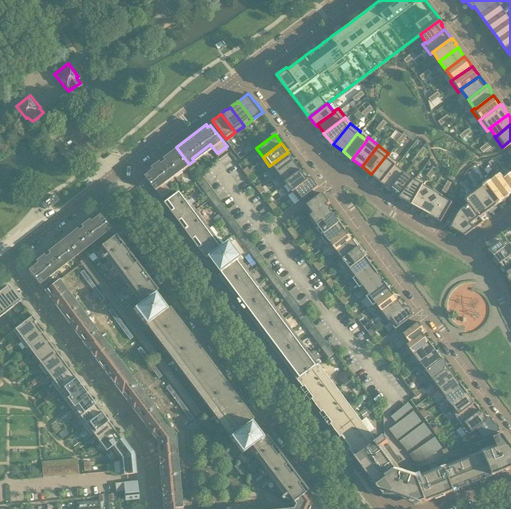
[(183,168),(189,164),(176,147),(146,170),(147,172),(145,174),(161,196),(170,189),(163,179),(181,165),(183,168)]
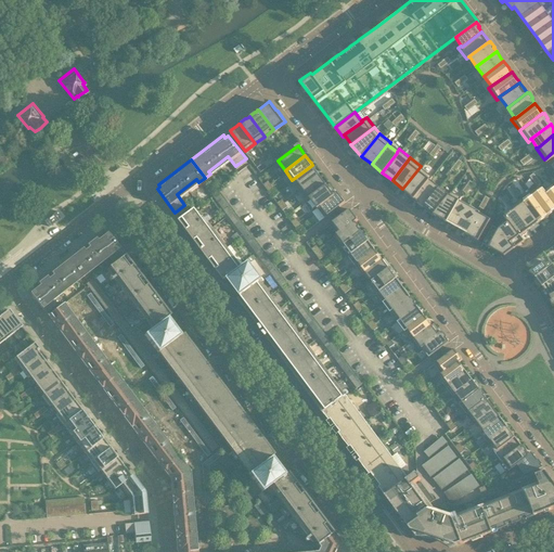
[(312,165),(292,180),(299,189),(319,174),(318,172),(317,170),(312,165)]
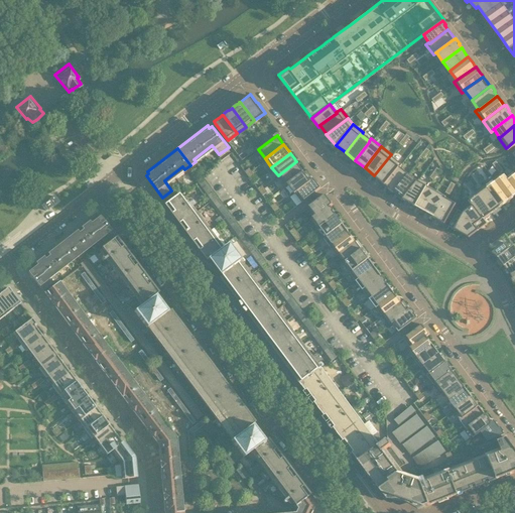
[(391,154),(374,175),(384,182),(398,164),(399,165),(401,162),(391,154)]
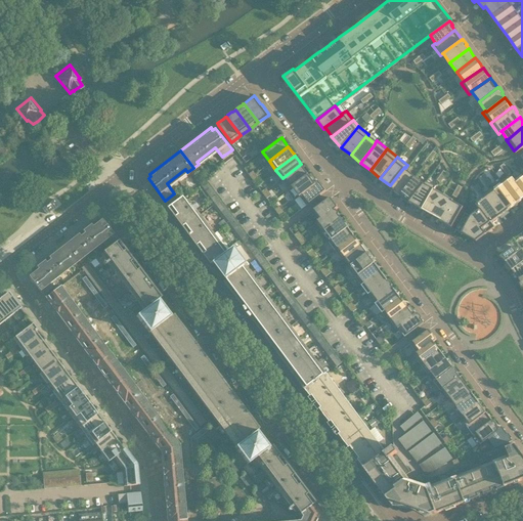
[(301,164),(282,178),(289,187),(308,173),(307,172),(306,170),(301,164)]
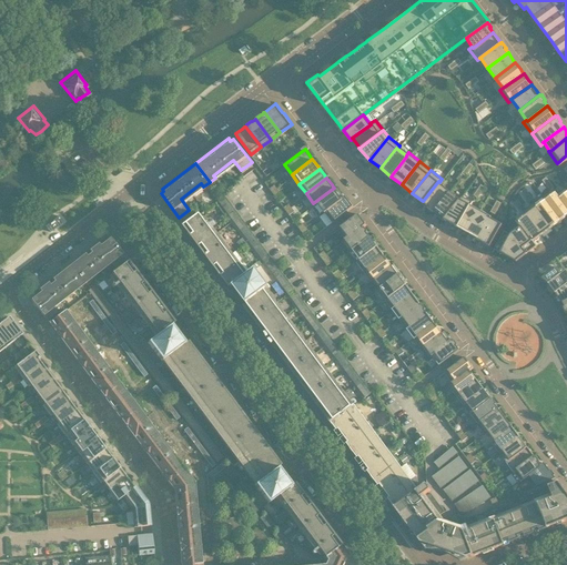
[(438,181),(423,201),(427,205),(426,207),(432,211),(433,210),(448,190),(439,182),(438,181)]
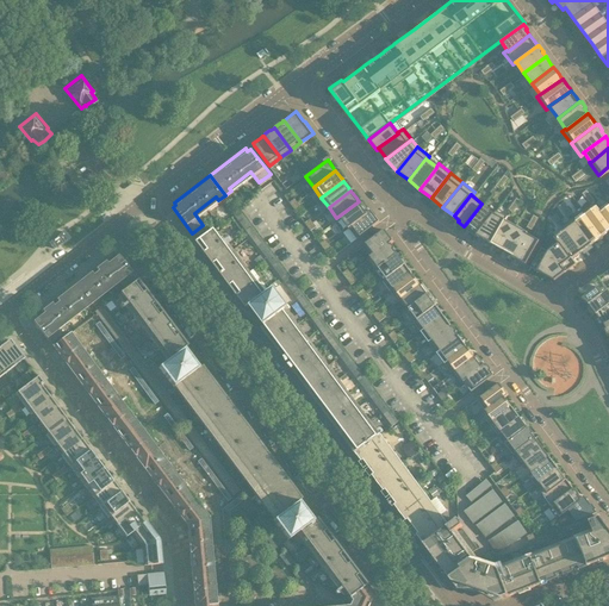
[(597,206),(596,207),(608,223),(608,201),(607,199),(597,206)]
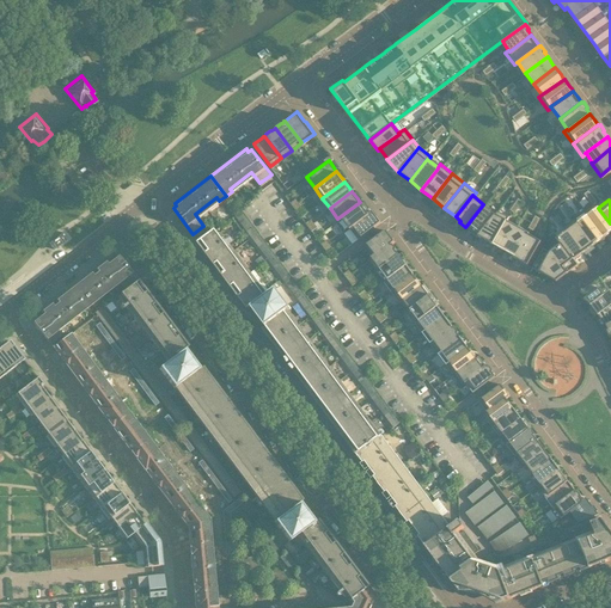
[(594,201),(584,209),(603,234),(610,228),(610,223),(598,208),(599,207),(594,201)]
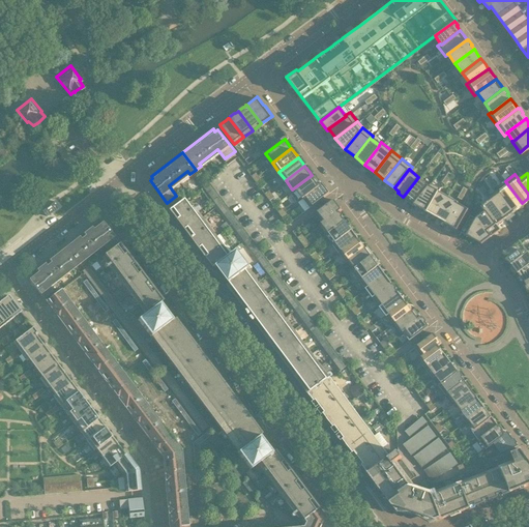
[(312,175),(292,189),(293,191),(295,187),(301,196),(321,181),(318,183),(317,182),(315,180),(312,175)]
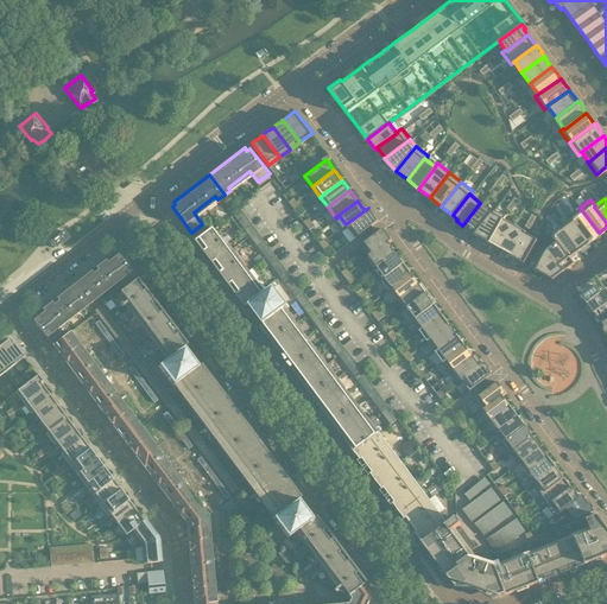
[(480,203),(463,224),(469,229),(468,230),(473,234),(474,233),(492,211),(491,211),(480,203)]
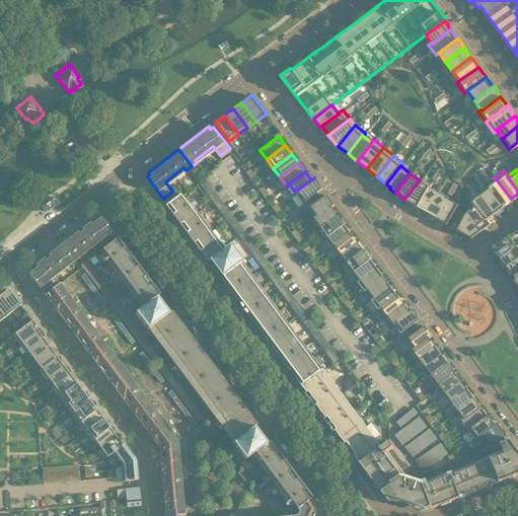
[(333,360),(338,357),(204,176),(199,180),(333,360)]
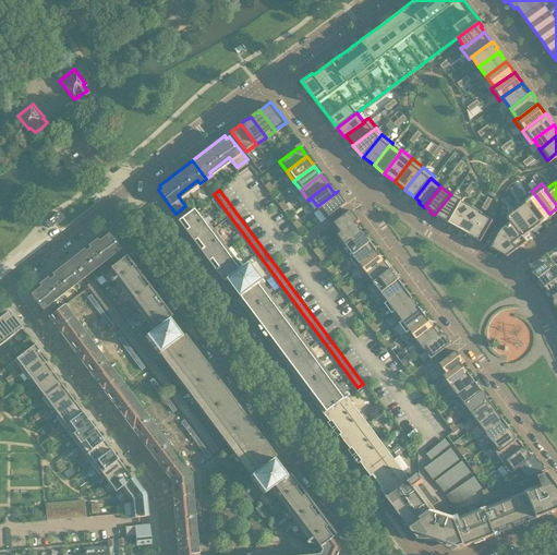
[(338,191),(317,206),(318,207),(325,217),(336,208),(346,202),(346,201),(338,190),(338,191)]
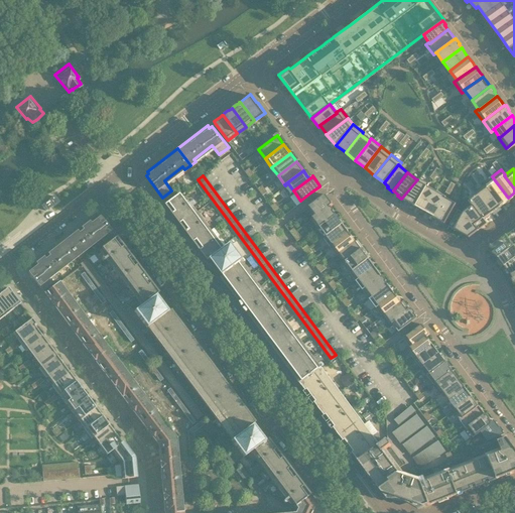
[(417,179),(402,198),(414,205),(414,204),(425,184),(426,184),(428,181),(418,176),(416,179),(417,179)]
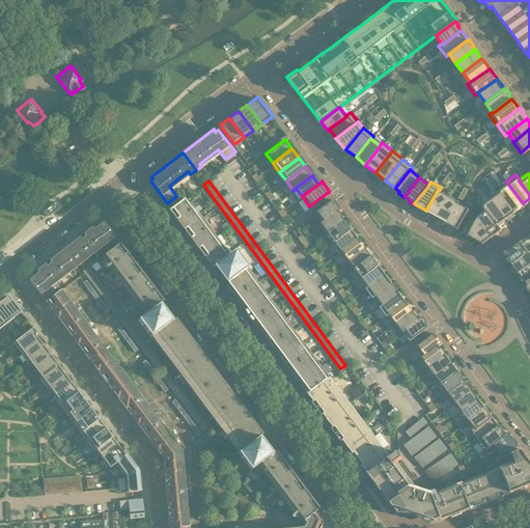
[(506,182),(497,189),(513,211),(523,203),(506,182)]
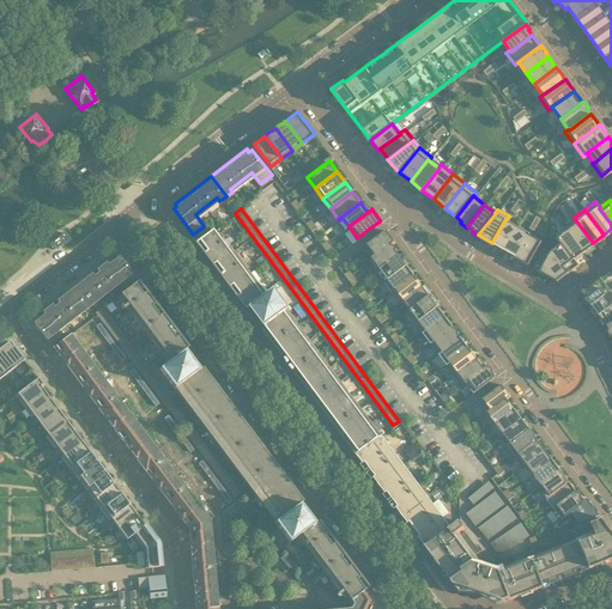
[(574,218),(563,226),(565,229),(567,229),(583,250),(593,243),(574,218)]
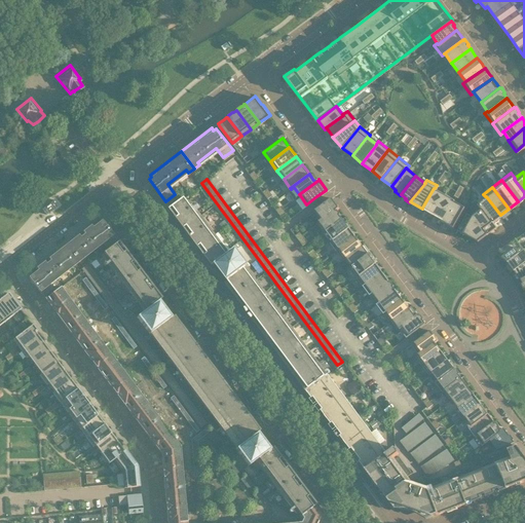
[(434,188),(422,208),(432,214),(443,193),(435,188),(434,188)]
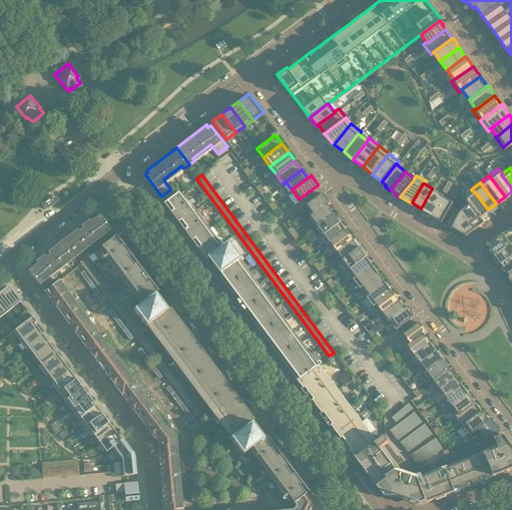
[(432,188),(421,208),(430,213),(431,213),(441,194),(442,194),(442,193),(432,188)]
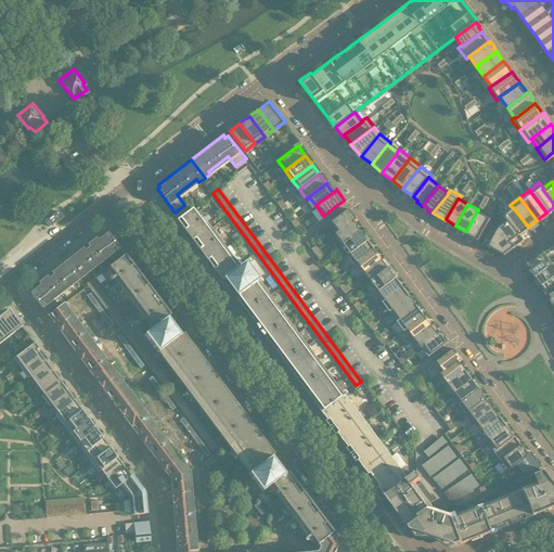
[(194,206),(179,217),(179,218),(224,279),(227,277),(240,294),(237,296),(322,410),(343,395),(258,281),(263,278),(249,259),(240,267),(194,206)]
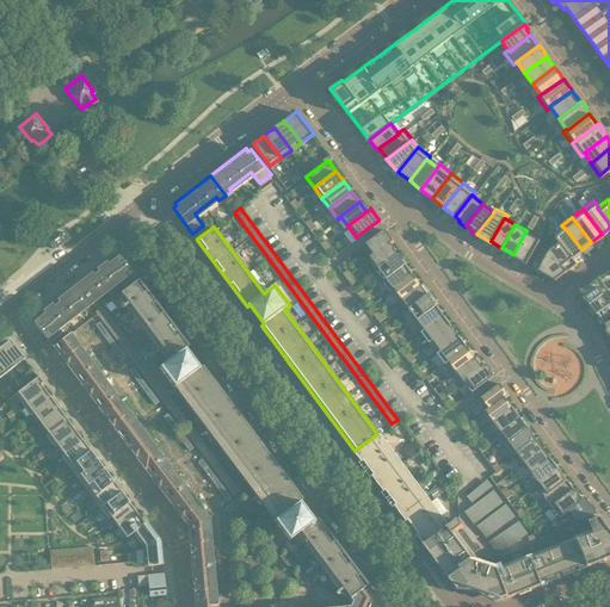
[(374,236),(362,245),(370,254),(367,258),(368,260),(390,243),(389,242),(393,240),(392,237),(390,235),(384,228),(374,236)]
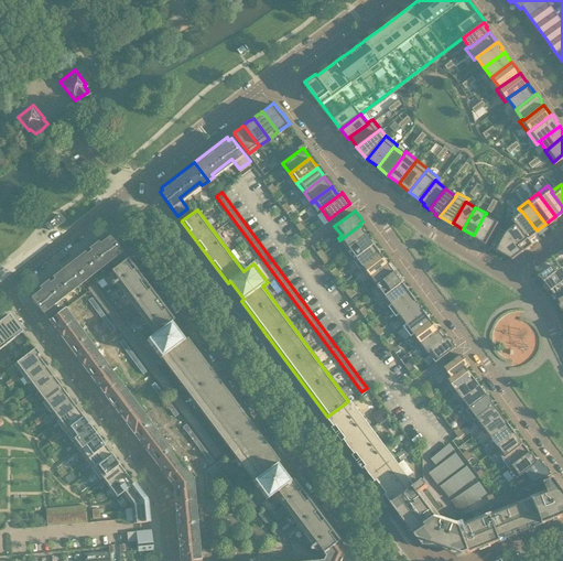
[(520,211),(511,218),(515,224),(516,223),(527,238),(528,237),(537,230),(521,211),(520,211)]
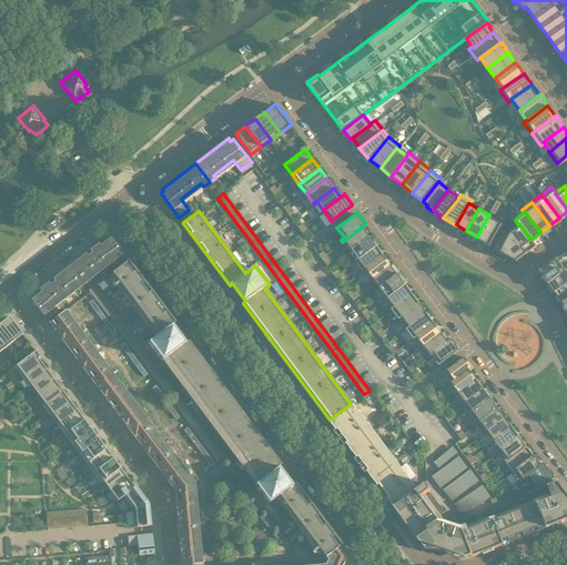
[(476,236),(476,238),(488,244),(502,222),(489,215),(488,215),(477,236),(476,236)]
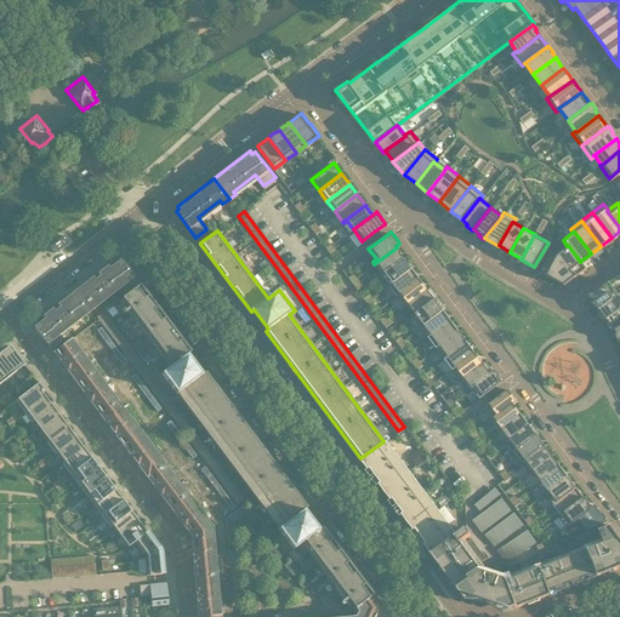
[(66,238),(51,249),(56,255),(70,244),(66,238)]
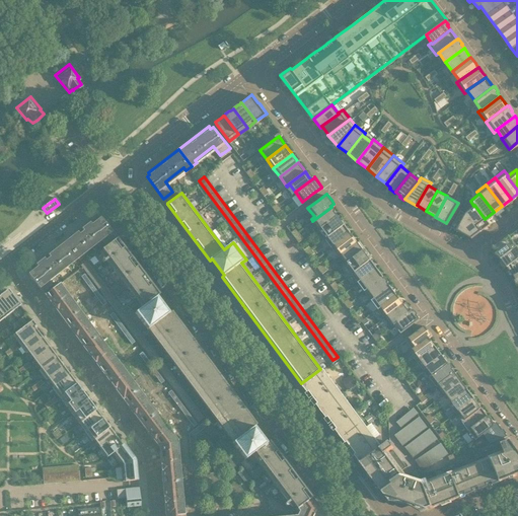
[(473,206),(465,212),(479,230),(482,229),(489,223),(486,218),(485,219),(474,205),(473,206)]
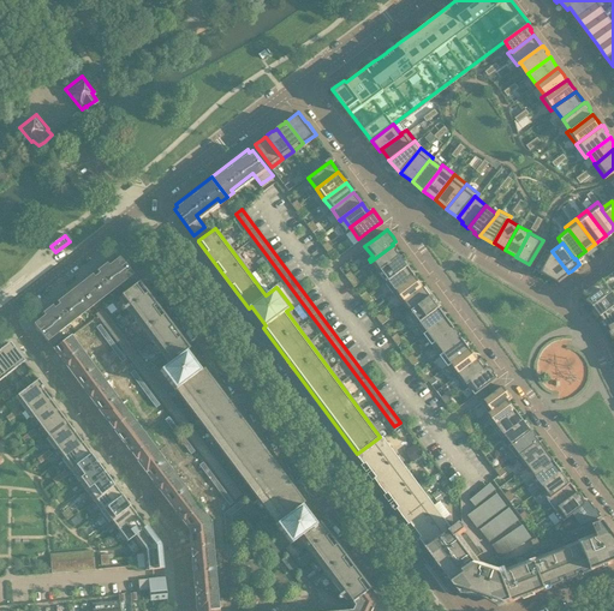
[(393,245),(370,262),(379,273),(400,256),(399,253),(398,252),(397,250),(393,245)]
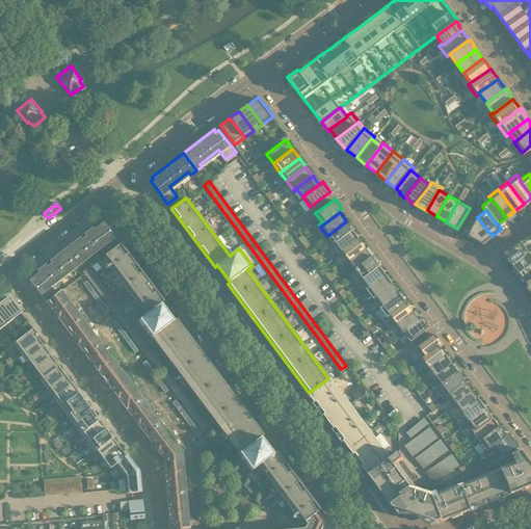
[(471,213),(461,231),(482,243),(492,236),(477,217),(471,213)]
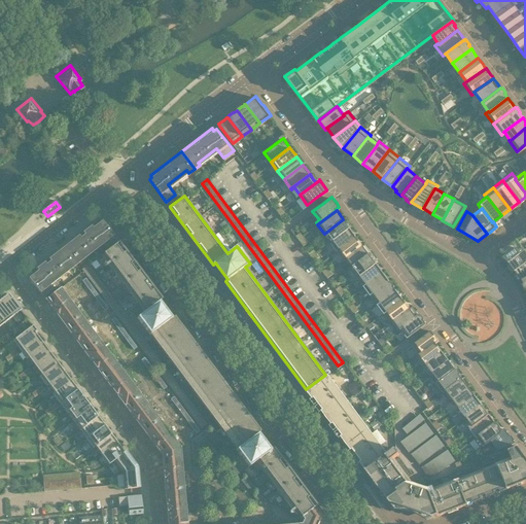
[(81,253),(100,239),(105,246),(115,238),(101,218),(97,221),(96,219),(63,245),(75,262),(83,256),(81,253)]
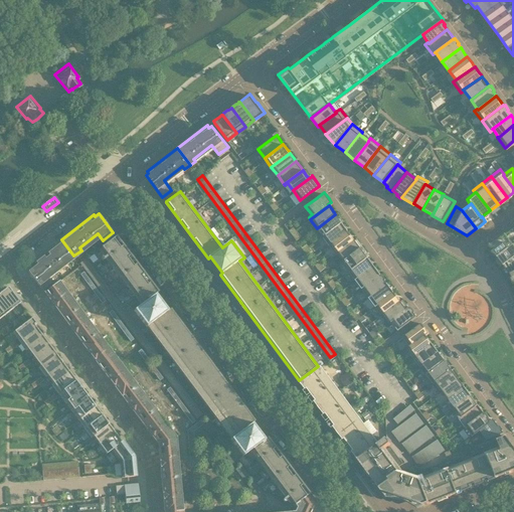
[(335,214),(317,228),(322,235),(341,221),(339,219),(338,217),(335,214)]
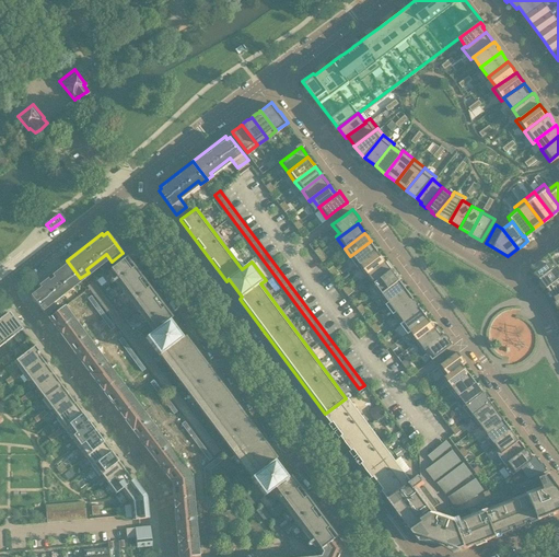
[(371,241),(350,256),(357,265),(377,250),(376,248),(375,246),(371,241)]
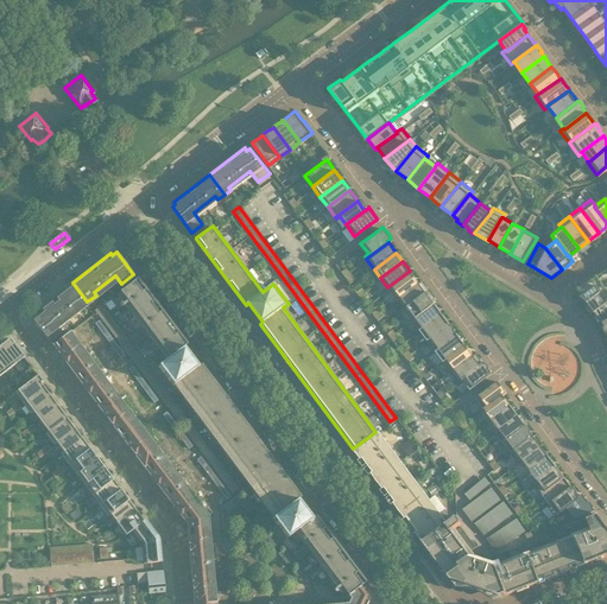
[(346,266),(340,269),(345,275),(349,272),(346,266)]
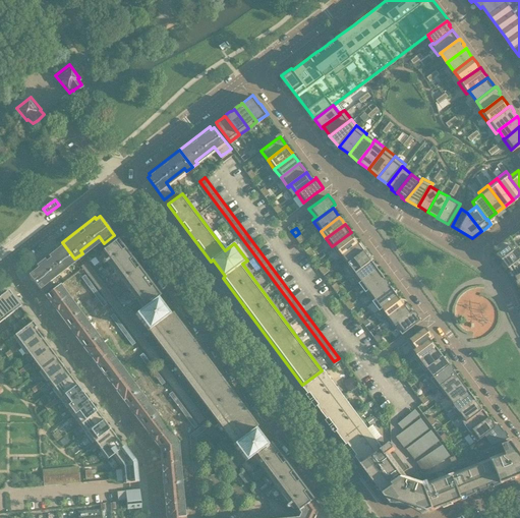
[(516,248),(519,244),(519,233),(517,230),(510,235),(492,249),(502,259),(516,248)]
